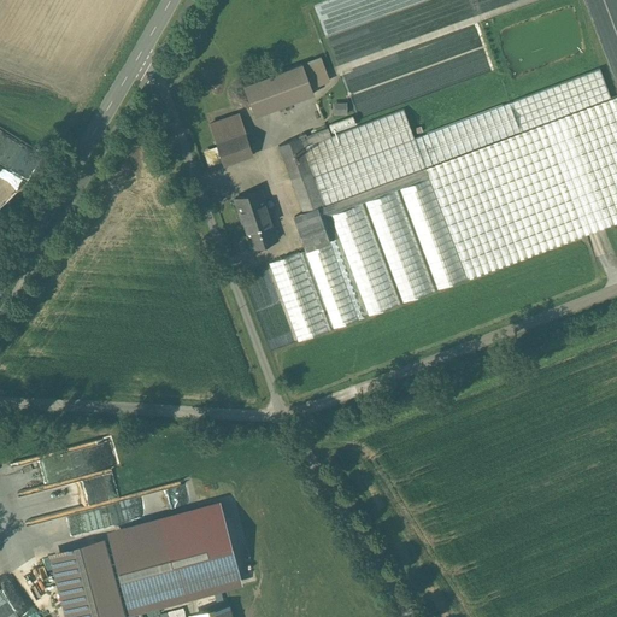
[(319,57),(301,64),(310,87),(328,80),(319,57)]
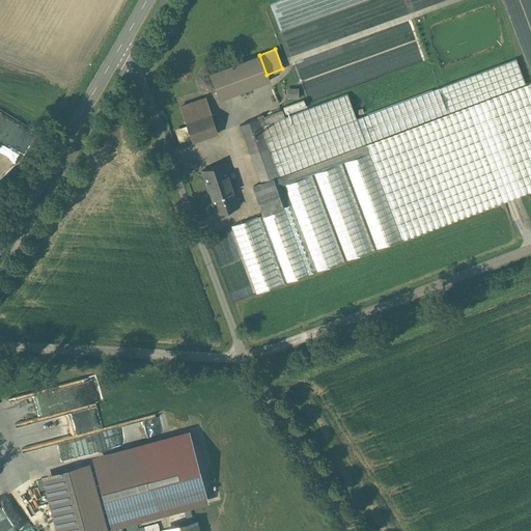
[(259,55),(210,74),(219,99),(269,80),(267,75),(259,55)]
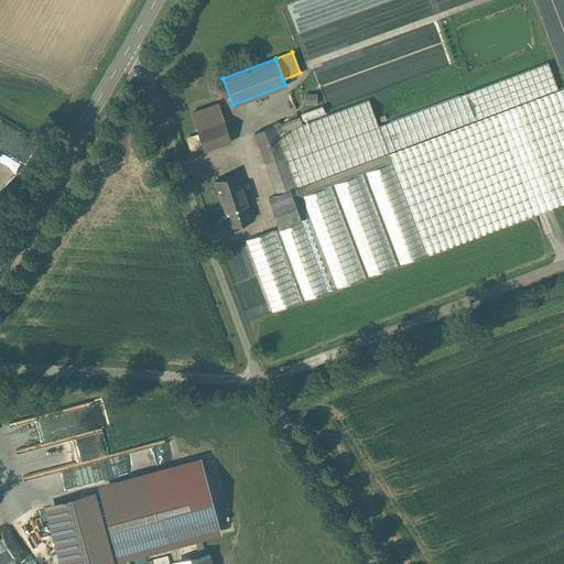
[(475,120),(388,153),(391,162),(426,253),(426,255),(535,213),(555,206),(563,202),(563,86),(557,89),(548,62),(465,94),(475,120)]
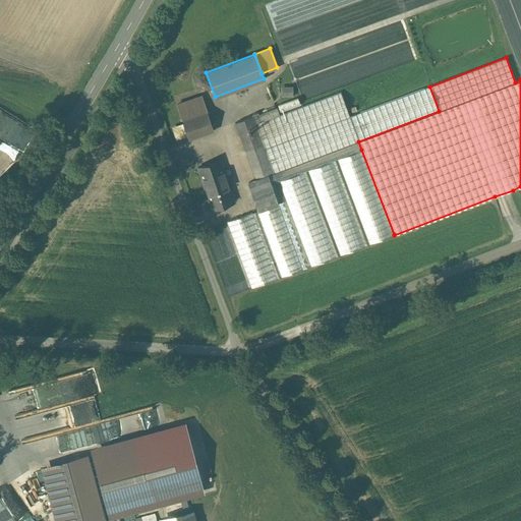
[(281,96),(293,95),(292,84),(280,85),(281,96)]
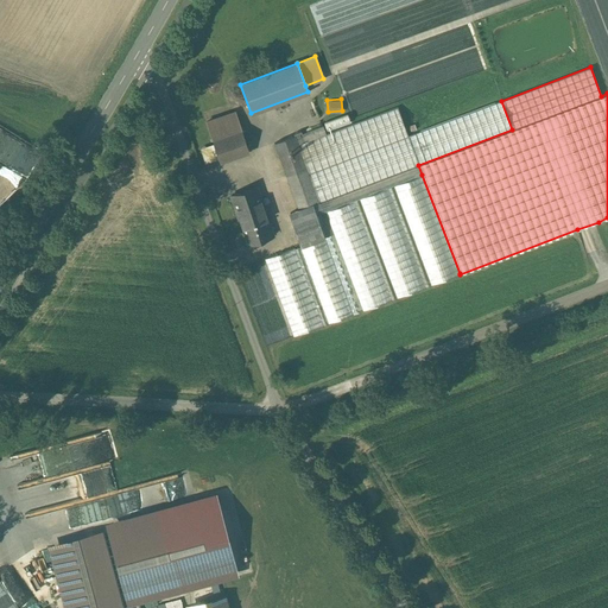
[(298,145),(297,145),(298,149),(305,169),(286,176),(298,209),(298,210),(311,206),(315,213),(316,214),(354,200),(359,198),(387,188),(393,185),(422,175),(418,165),(512,130),(501,101),(407,135),(397,107),(305,141),(298,145)]
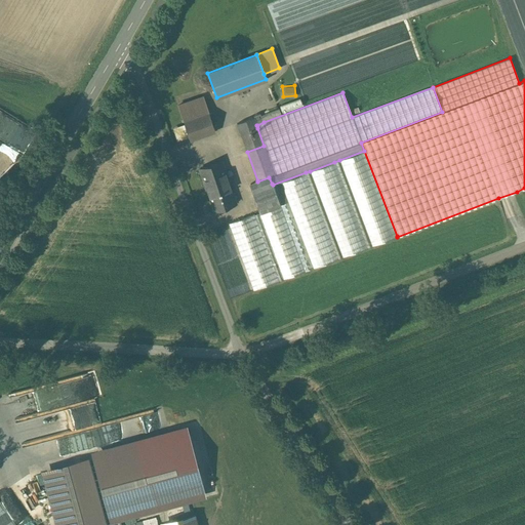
[(203,96),(177,105),(190,139),(214,131),(203,96)]
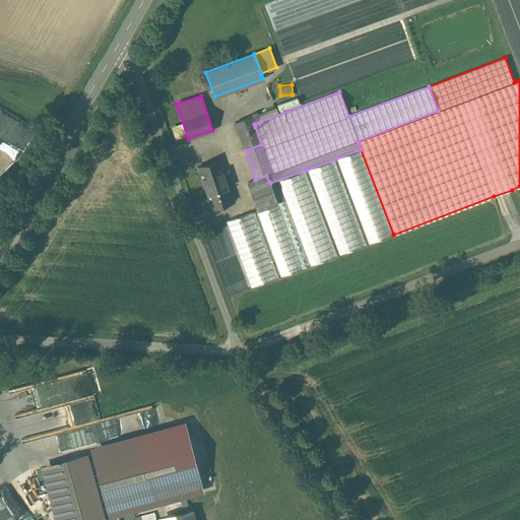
[(287,100),(279,103),(282,110),(289,107),(287,100)]
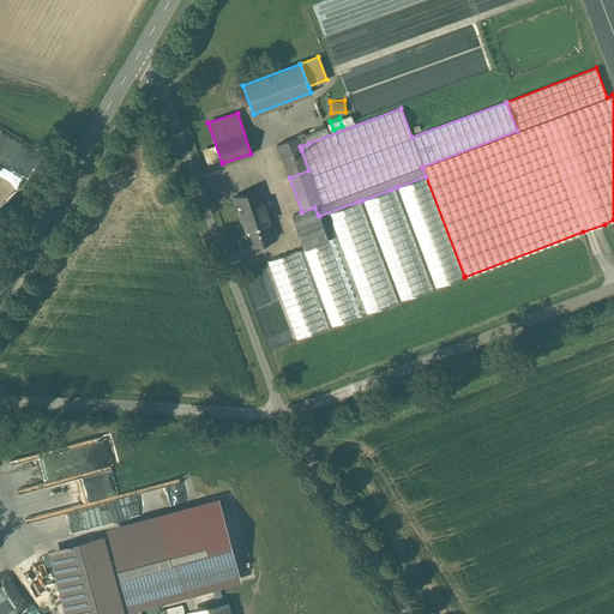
[(325,126),(305,134),(308,143),(329,136),(325,126)]
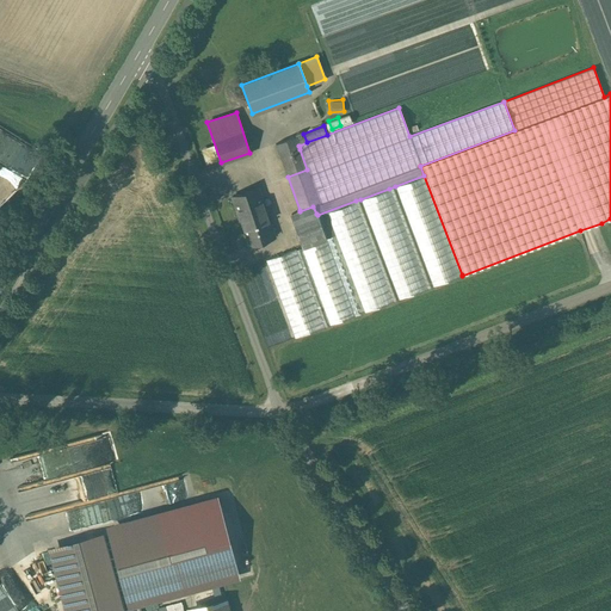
[(302,131),(295,134),(295,136),(296,136),(300,146),(307,142),(303,134),(302,131)]
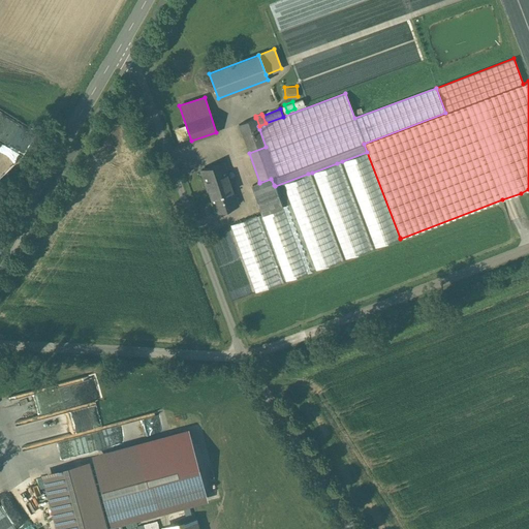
[(255,118),(238,124),(242,136),(243,136),(259,129),(258,126),(259,126),(256,118),(255,118)]
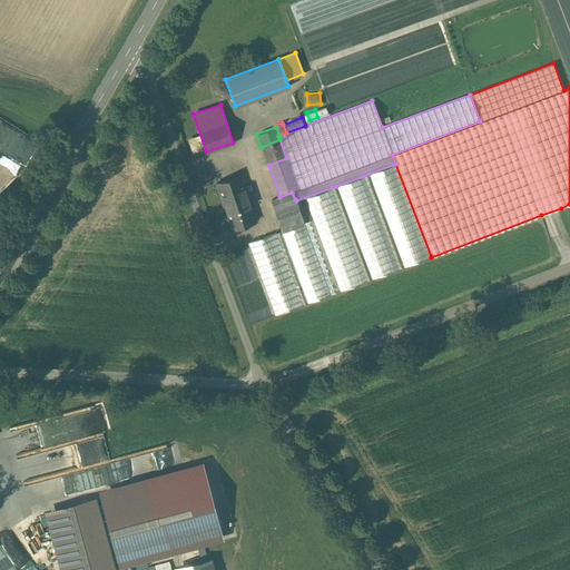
[(279,139),(262,147),(268,165),(286,158),(279,139)]
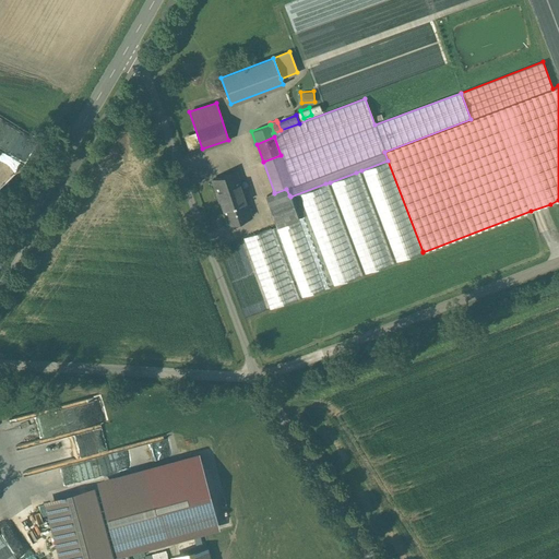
[(423,251),(388,161),(361,170),(395,262),(423,252),(423,251)]
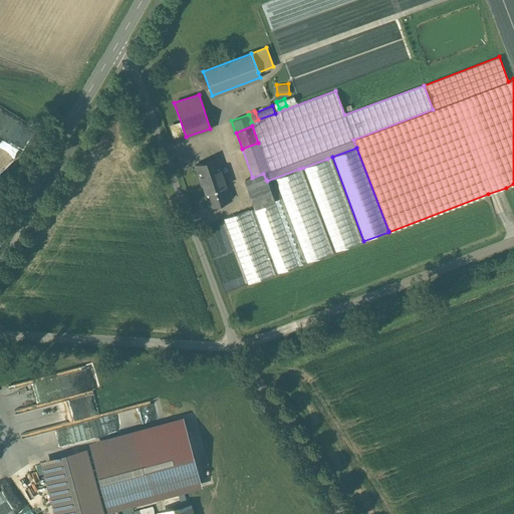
[(216,158),(195,166),(209,204),(231,196),(216,158)]
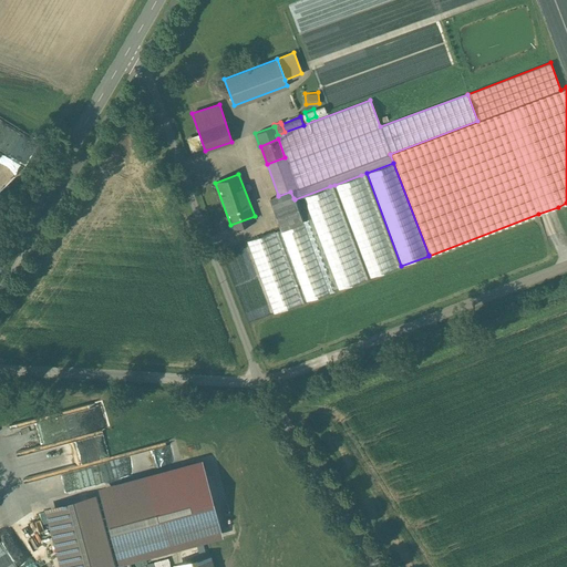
[(361,175),(334,185),(370,278),(397,267),(361,175)]
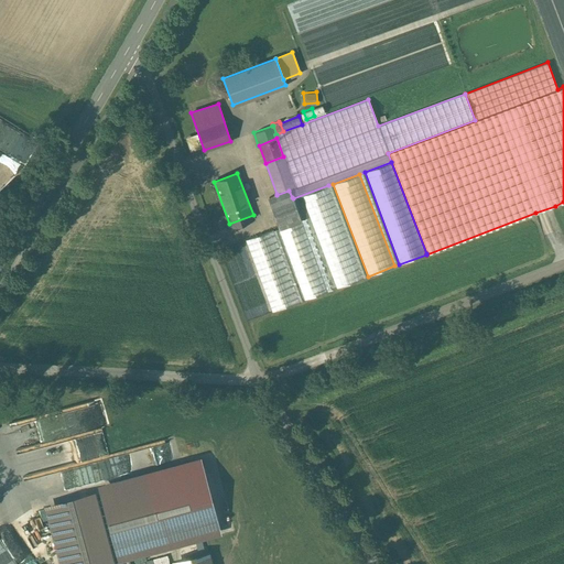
[(289,191),(277,195),(277,194),(269,197),(280,228),(292,260),(290,261),(304,300),(327,291),(297,212),(306,208),(336,288),(362,278),(328,185),(293,198),(292,197),(289,191)]
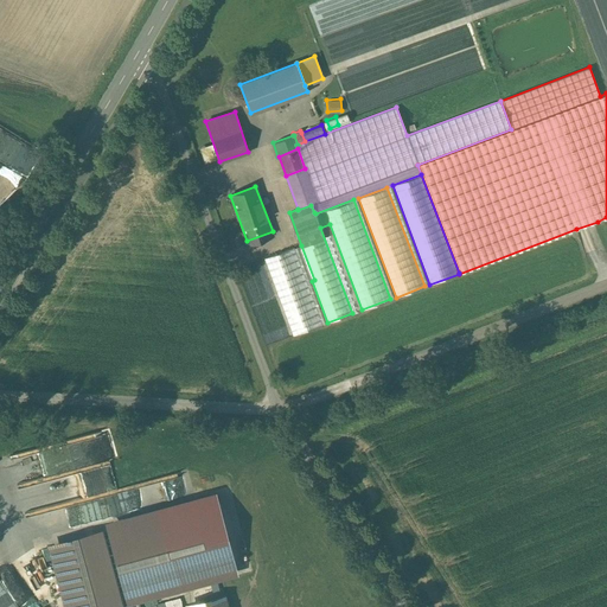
[(294,247),(263,259),(293,336),(323,325),(294,247)]
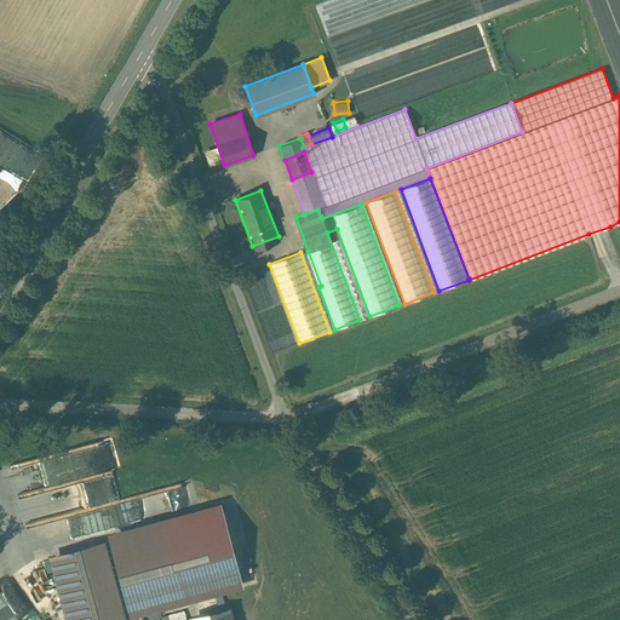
[(105,455),(32,470),(35,491),(32,492),(38,522),(24,524),(28,545),(51,541),(50,534),(64,530),(61,514),(91,507),(90,500),(86,500),(81,477),(108,472),(105,455)]
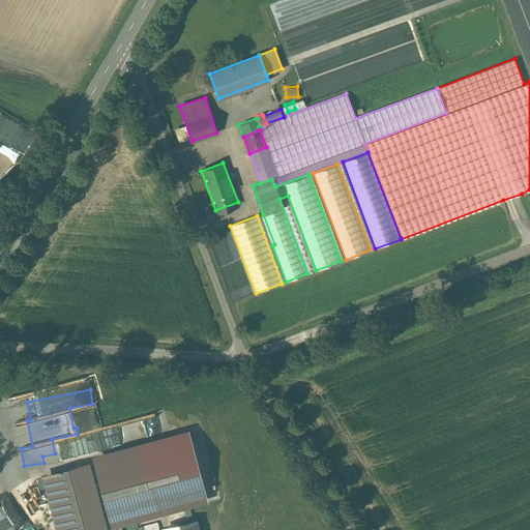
[(95,454),(115,526),(206,501),(186,430),(95,454)]
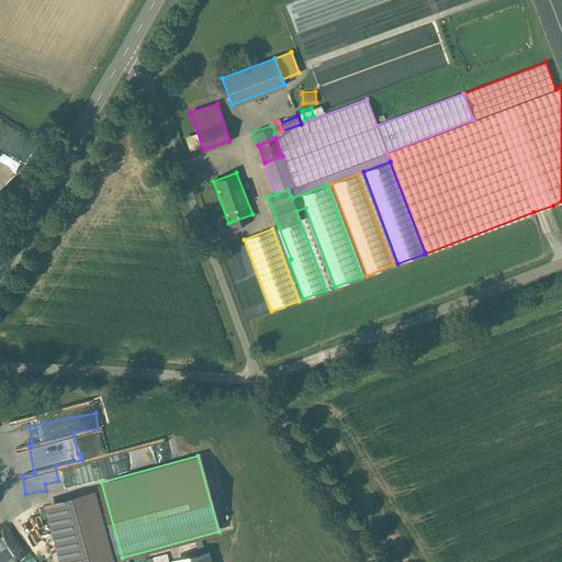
[(47,509),(62,561),(113,561),(97,495),(47,509)]
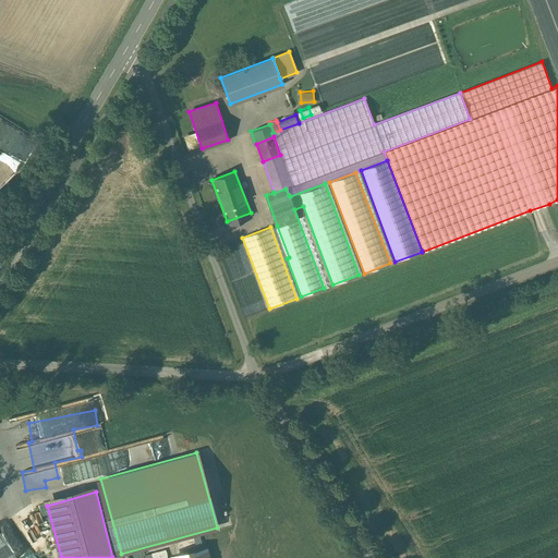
[(207,557),(206,552),(204,545),(170,555),(170,557),(207,557)]
